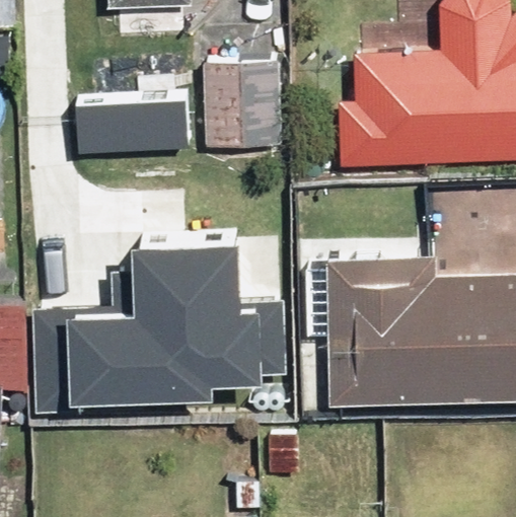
[(107,0),(108,9),(198,5),(197,0),(107,0)]
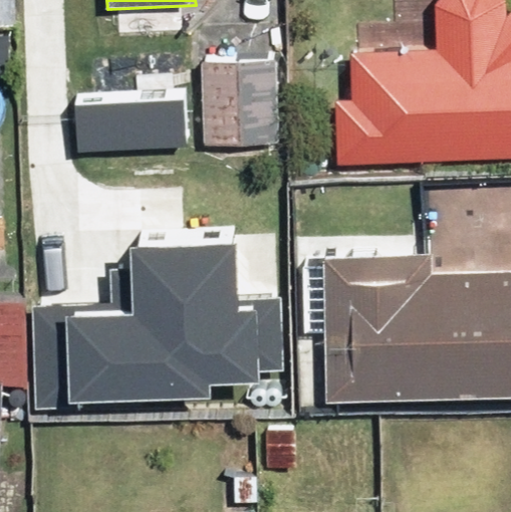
[(341,98),(339,154),(510,150),(510,10),(507,8),(507,0),(435,0),(433,50),(356,47),(353,98),(341,98)]
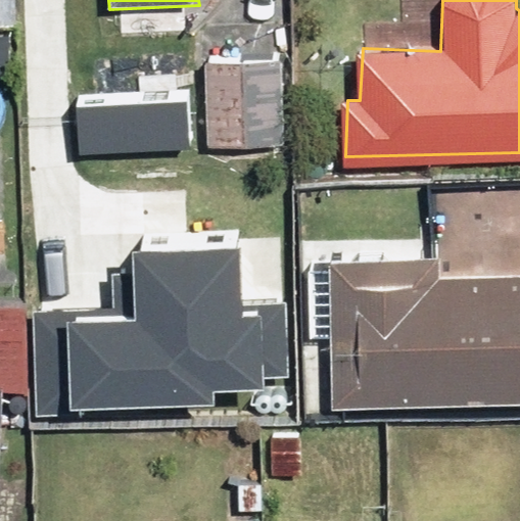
[(284,60),(204,61),(204,150),(285,149),(284,60)]
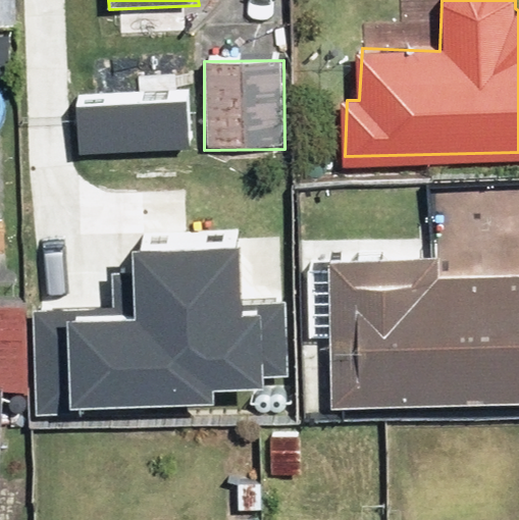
[(78,158),(187,150),(183,99),(74,107),(78,158)]
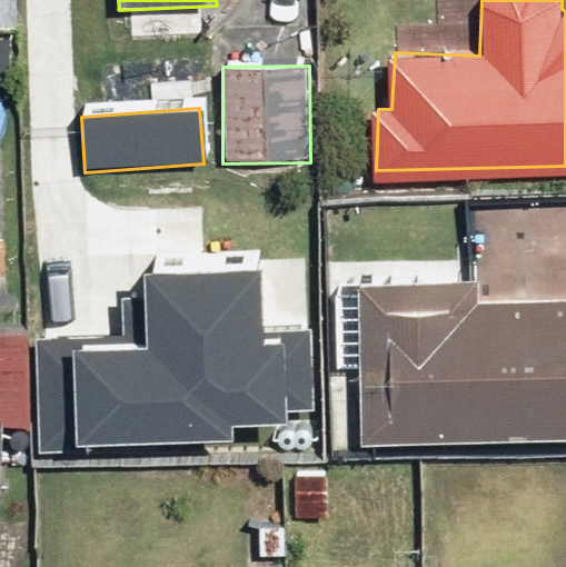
[(363,269),(361,415),(323,415),(321,454),(360,455),(360,434),(565,434),(565,291),(490,292),(490,269),(363,269)]
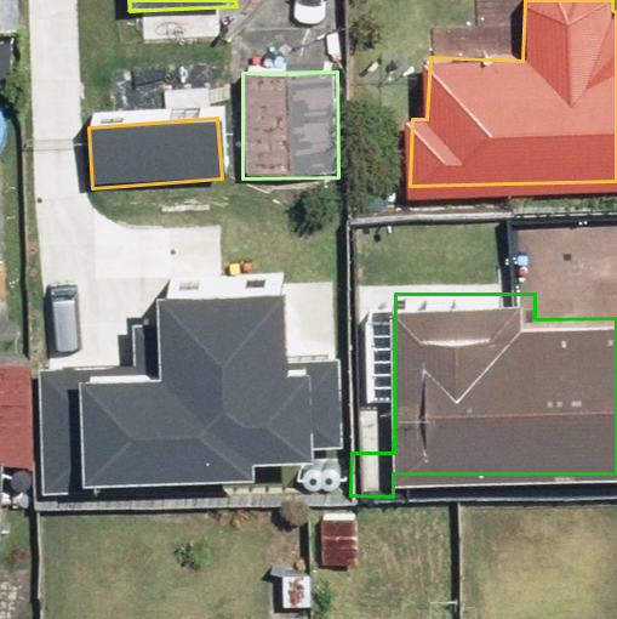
[(80,489),(251,483),(251,467),(310,465),(309,450),(340,449),(336,362),(285,363),(283,299),(155,304),(156,329),(130,330),(131,372),(38,374),(43,497),(80,495),(80,489)]
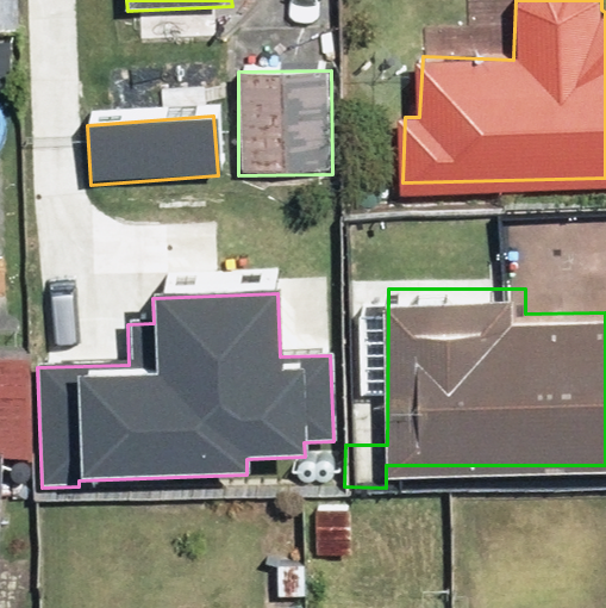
[(0,459),(26,461),(30,359),(0,358),(0,459)]
